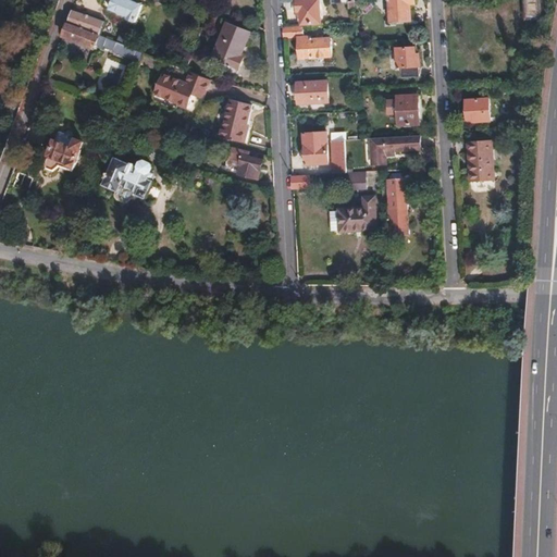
[(131,0),(113,0),(110,9),(128,16),(127,19),(135,22),(141,4),(131,0)]
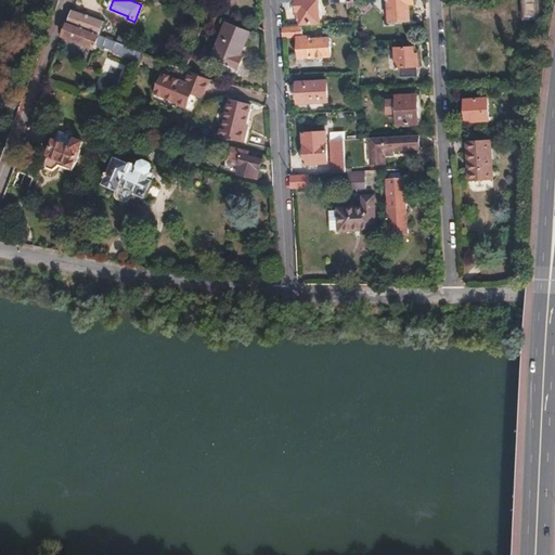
[(317,0),(291,0),(292,10),(299,10),(300,24),(319,23),(317,0)]
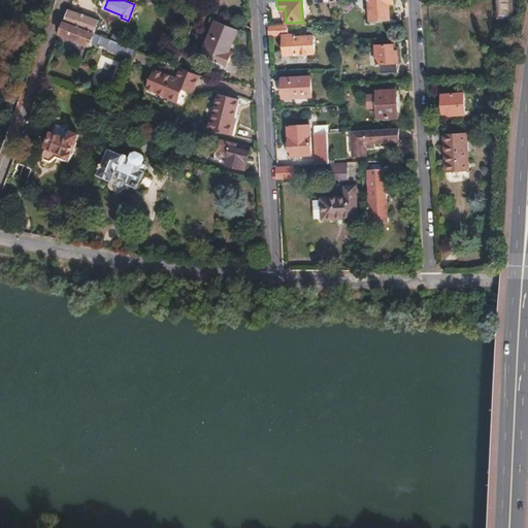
[(392,0),(369,0),(370,20),(389,20),(389,4),(393,4),(392,0)]
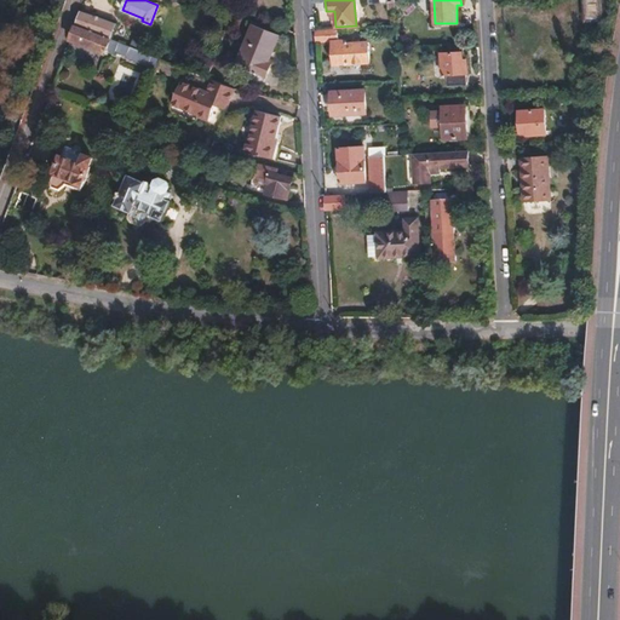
[(583,0),(585,22),(586,22),(602,21),(601,0),(583,0)]
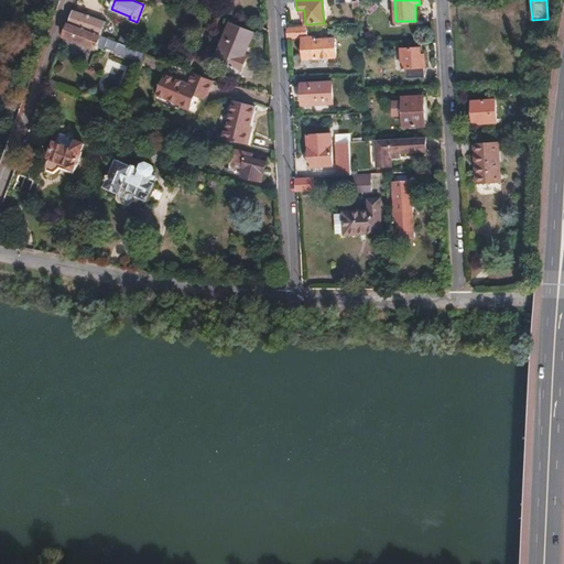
[(68,23),(100,36),(106,22),(73,10),(68,23)]
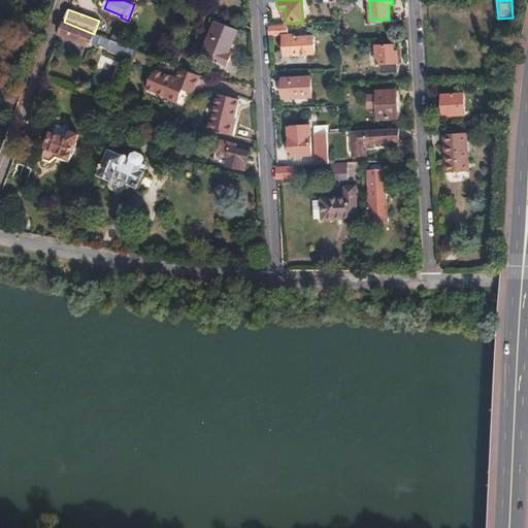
[(64,22),(59,34),(89,45),(90,43),(91,41),(94,34),(64,22)]
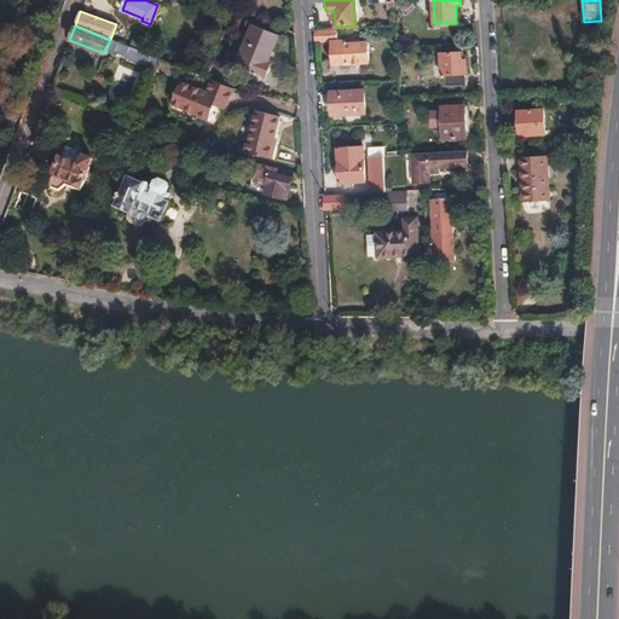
[(254,27),(238,67),(243,68),(239,76),(262,86),(270,68),(267,67),(278,38),(254,27)]
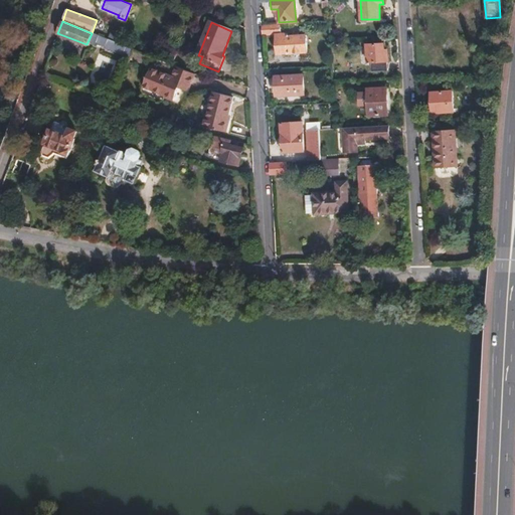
[(280,25),(263,26),(263,35),(276,34),(277,53),(307,51),(306,36),(298,36),(297,33),(292,33),(292,37),(287,37),(287,34),(281,34),(280,25)]
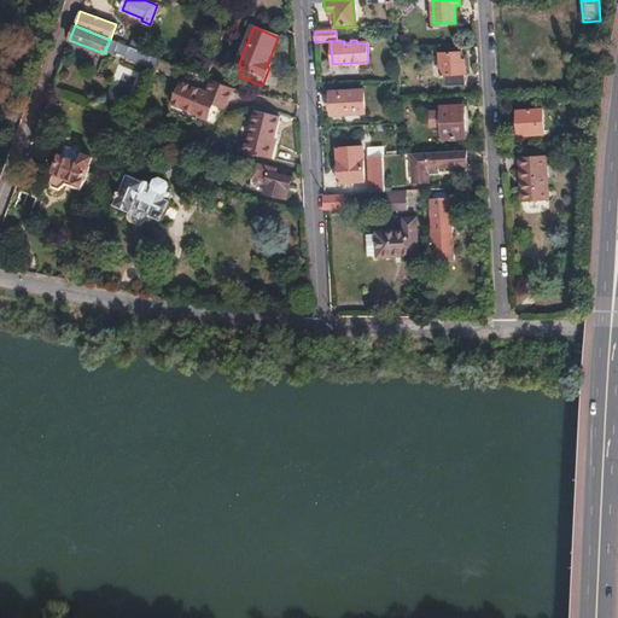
[(110,40),(106,48),(105,51),(156,70),(159,59),(130,48),(110,40)]
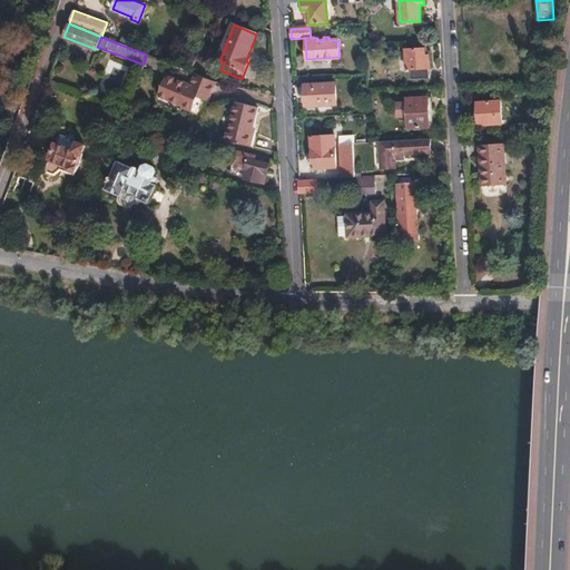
[(423,49),(404,49),(405,70),(410,69),(411,78),(429,78),(428,58),(424,58),(423,49)]
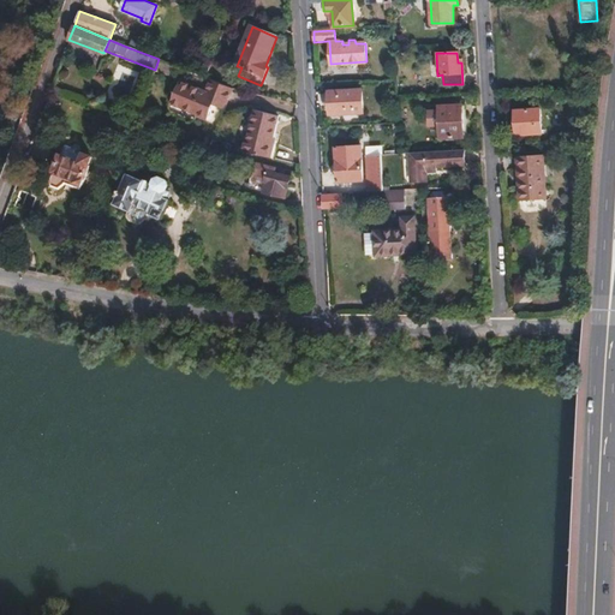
[(159,59),(155,70),(168,76),(173,65),(159,59)]
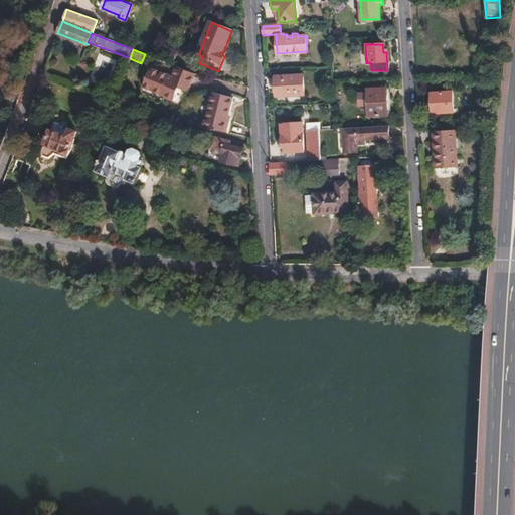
[(180,68),(175,66),(171,75),(149,67),(142,87),(162,96),(162,97),(172,100),(179,83),(182,83),(189,87),(194,74),(180,68)]
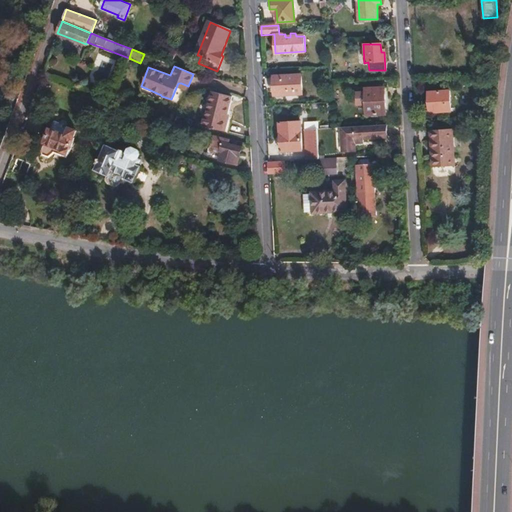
[(302,75),(274,76),(275,95),(303,93),(302,75)]
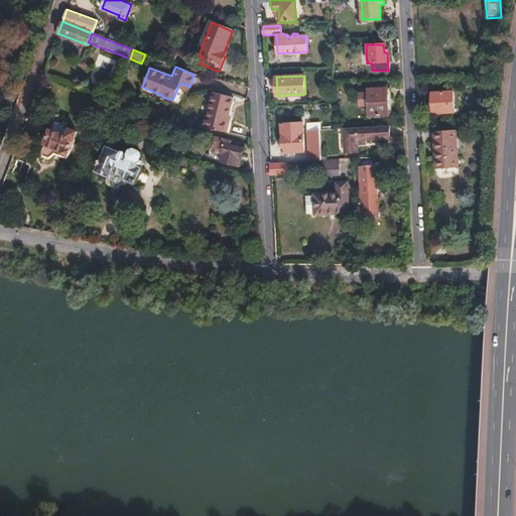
[(387,88),(368,89),(369,106),(377,106),(378,115),(388,115),(387,88)]
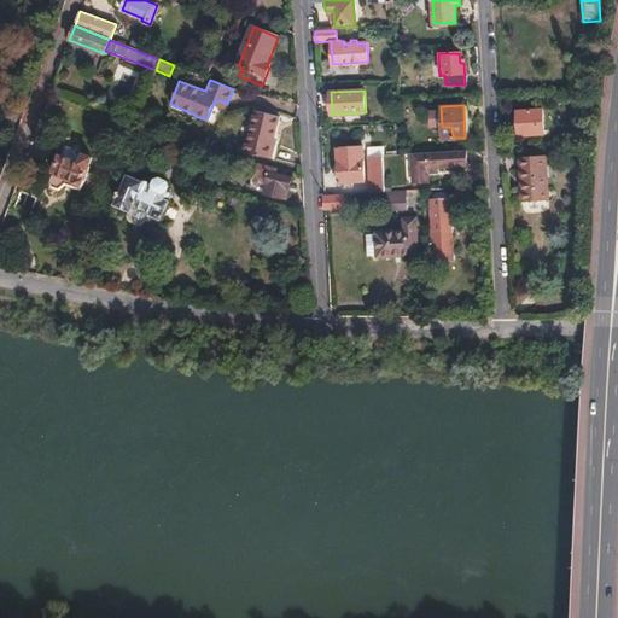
[(518,135),(538,134),(538,127),(543,127),(542,110),(517,110),(518,135)]
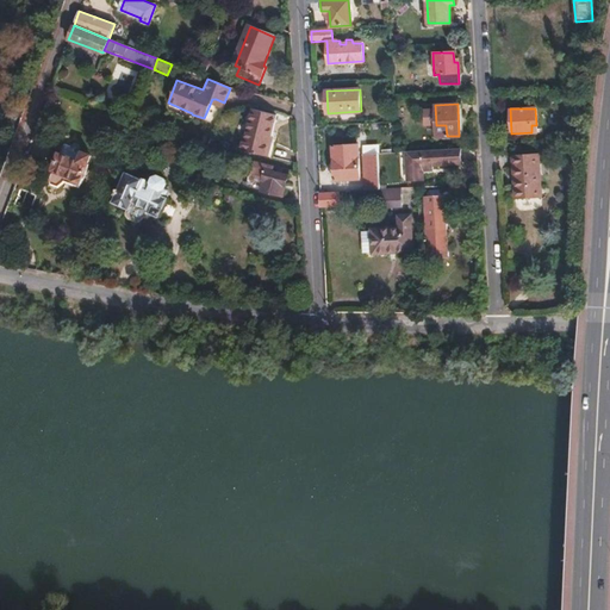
[(242,139),(240,150),(268,157),(272,142),(268,142),(275,116),(251,110),(244,139),(242,139)]
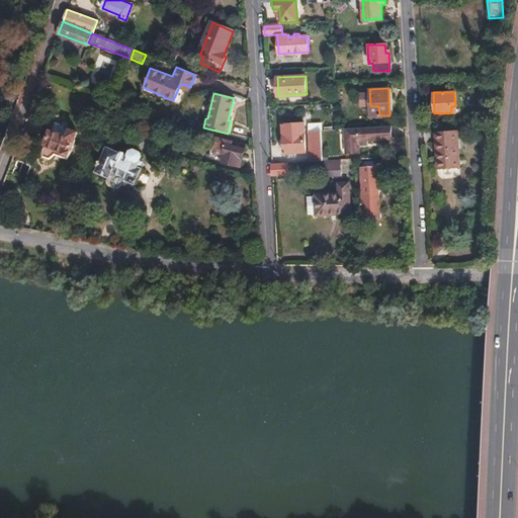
[(33,102),(28,116),(36,119),(41,105),(33,102)]
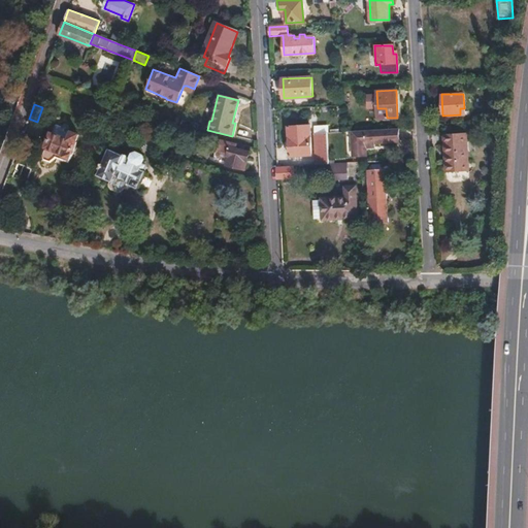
[(57,125),(54,133),(69,139),(71,133),(67,131),(67,127),(66,126),(65,125),(62,125),(61,126),(57,125)]
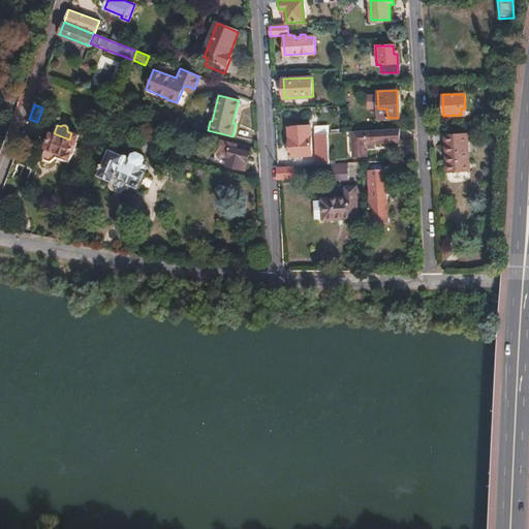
[(310,126),(288,127),(289,156),(311,156),(310,126)]
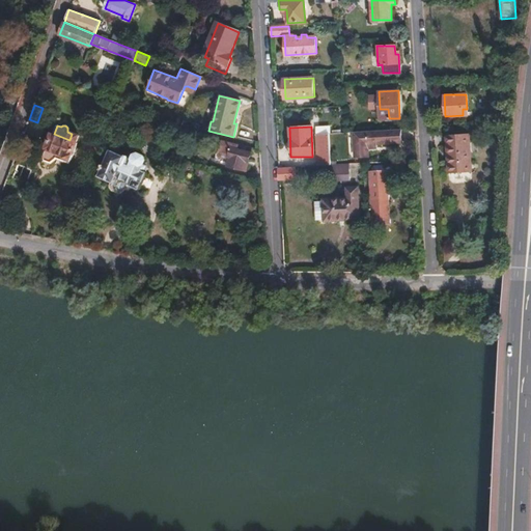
[(399,129),(354,132),(355,157),(368,156),(367,144),(400,142),(399,129)]
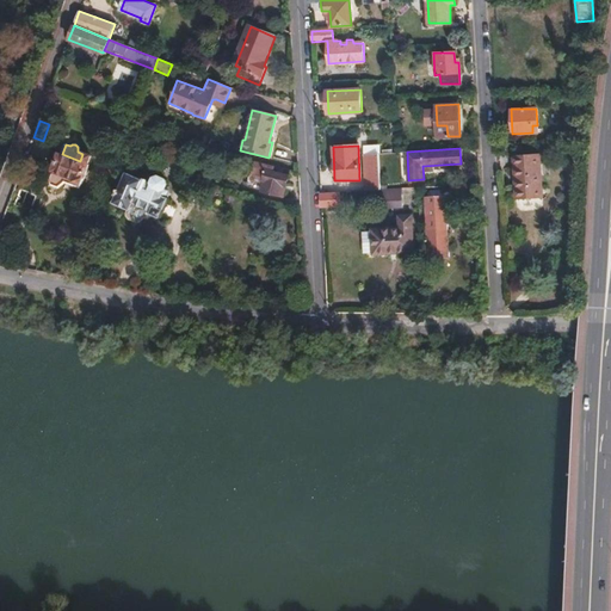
[(363,152),(365,190),(380,189),(377,154),(377,150),(363,152)]
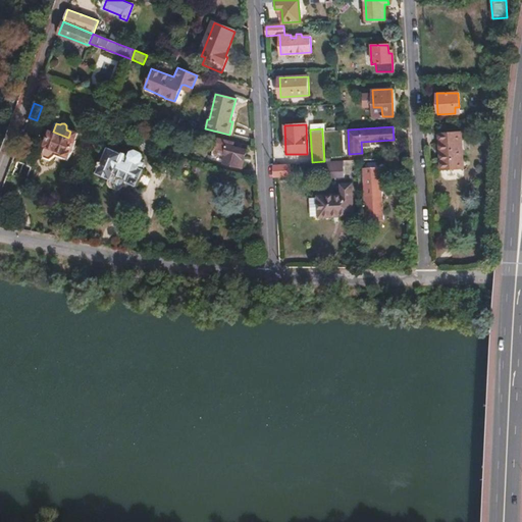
[(68,138),(53,132),(50,131),(43,150),(44,150),(43,153),(45,157),(50,159),(54,156),(55,154),(66,158),(67,156),(68,157),(74,141),(77,133),(70,131),(70,132),(68,138)]
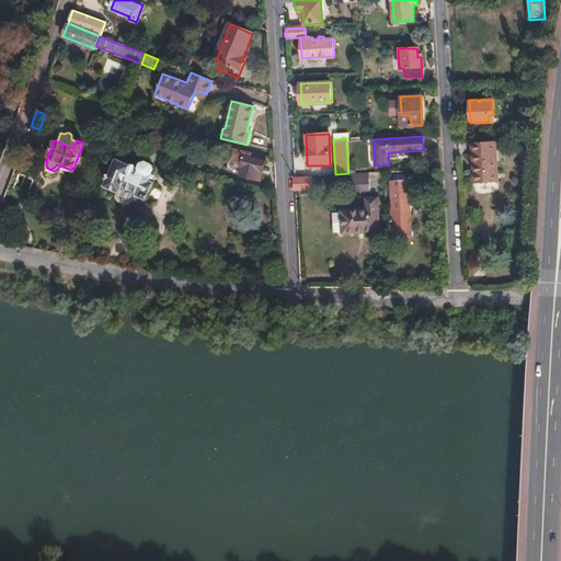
[(476,183),(499,182),(497,141),(476,142),(477,162),(474,162),(476,183)]
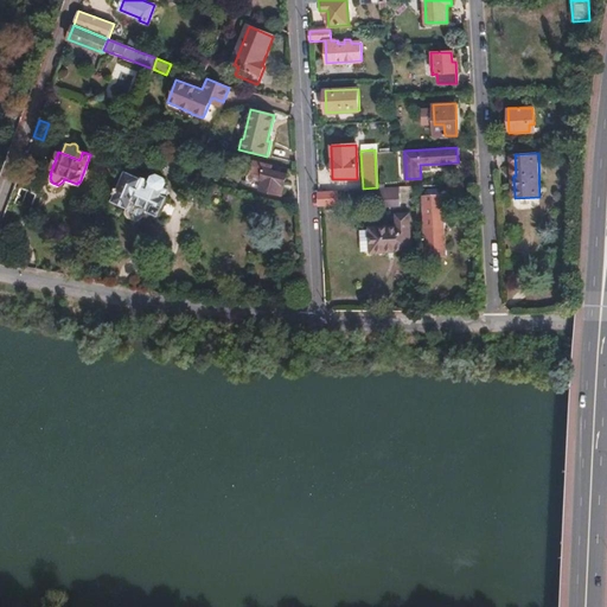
[(272,165),(255,161),(250,178),(262,181),(260,189),(279,195),(281,185),(283,185),(286,174),(272,171),(272,165)]
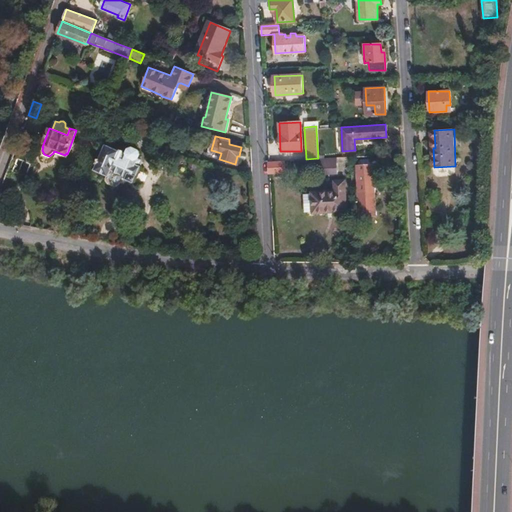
[(86,146),(95,150),(97,144),(88,140),(86,146)]
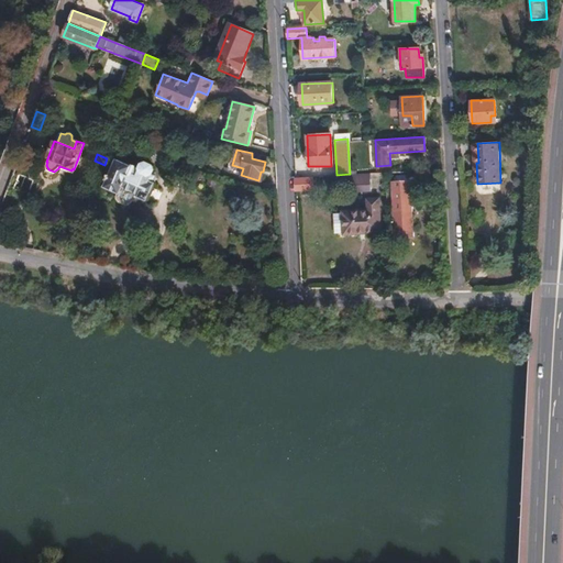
[(116,161),(106,186),(120,192),(123,186),(140,194),(140,196),(147,199),(150,194),(151,195),(154,189),(152,189),(155,183),(152,180),(154,176),(151,174),(153,168),(152,165),(146,163),(144,163),(143,164),(141,169),(134,167),(135,165),(132,164),(132,166),(116,161)]
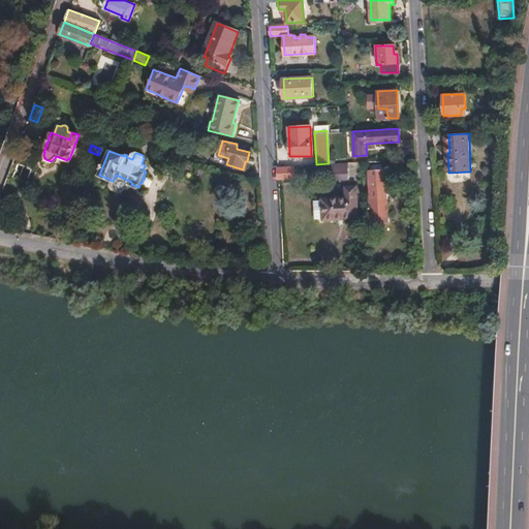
[(403,159),(389,160),(389,167),(404,167),(403,159)]
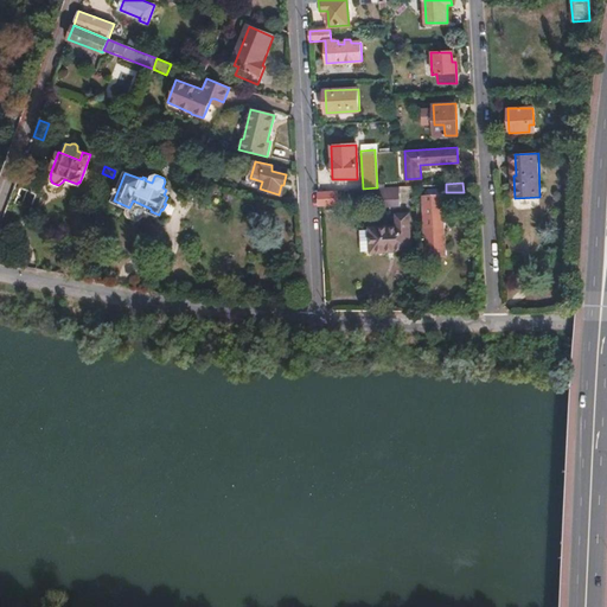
[(398,186),(379,187),(381,205),(400,205),(398,186)]
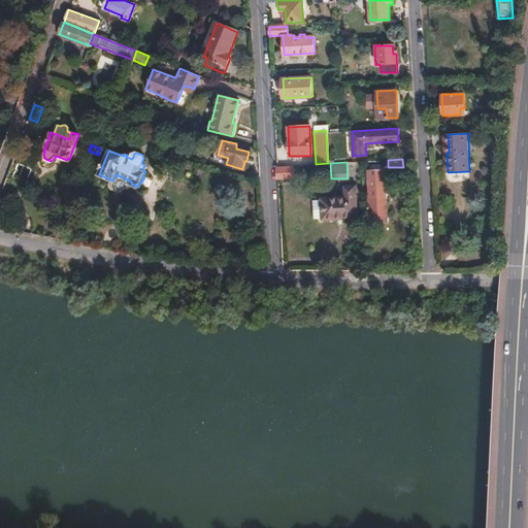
[(293,167),(276,167),(277,178),(294,177),(293,167)]
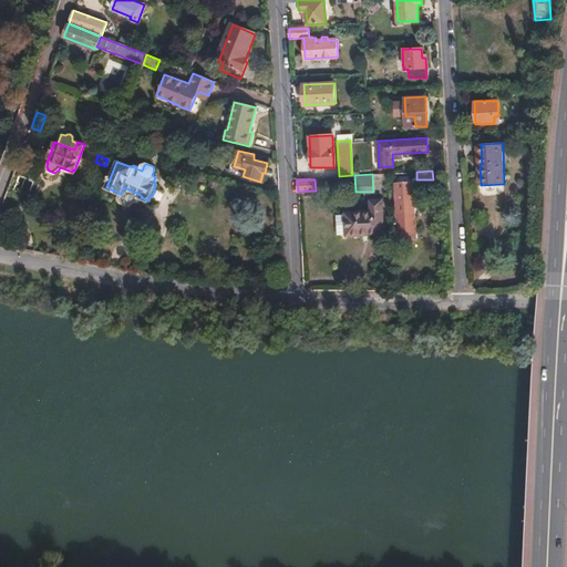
[(394,183),(397,239),(415,238),(413,188),(413,182),(394,183)]
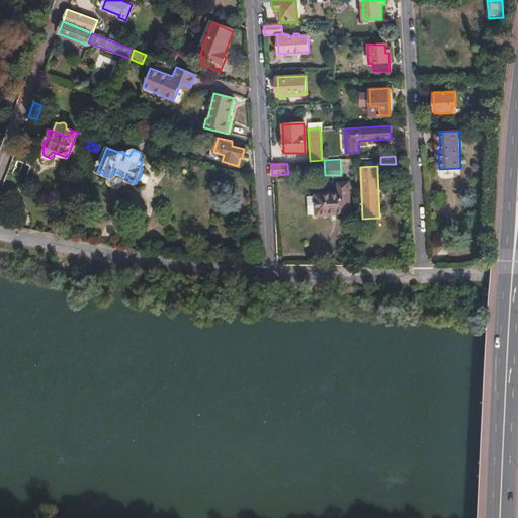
[(315,194),(315,196),(316,214),(340,213),(350,212),(349,182),(338,183),(338,192),(315,194)]
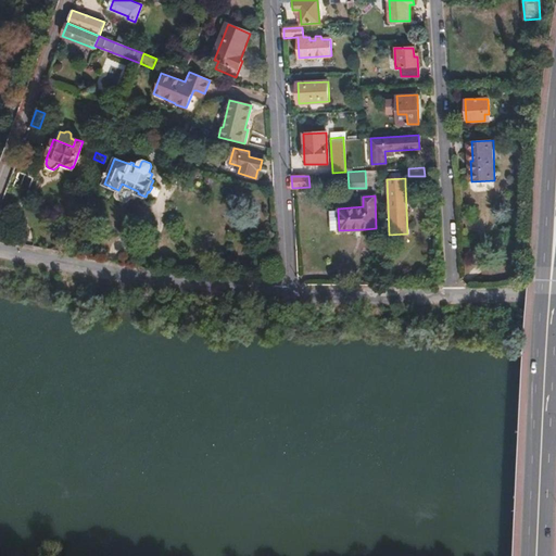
[(338,211),(332,211),(332,215),(330,215),(330,228),(329,228),(329,231),(333,232),(333,230),(339,230),(338,211)]
